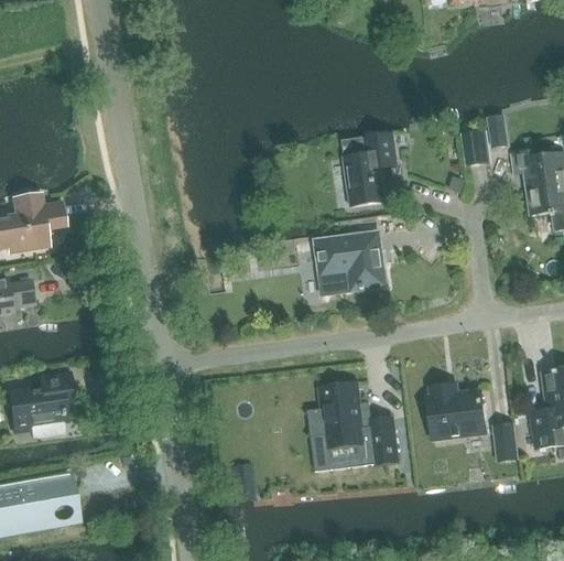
[(467,165),(485,163),(481,142),(487,141),(486,130),(463,133),(467,165)]
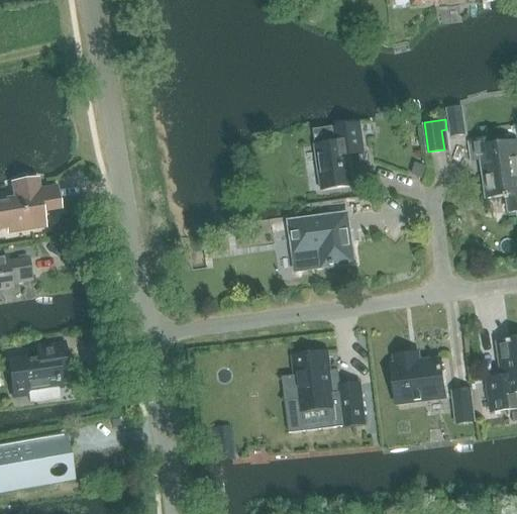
[(321,188),(353,183),(349,152),(365,150),(360,122),(333,125),(336,141),(315,144),(321,188)]
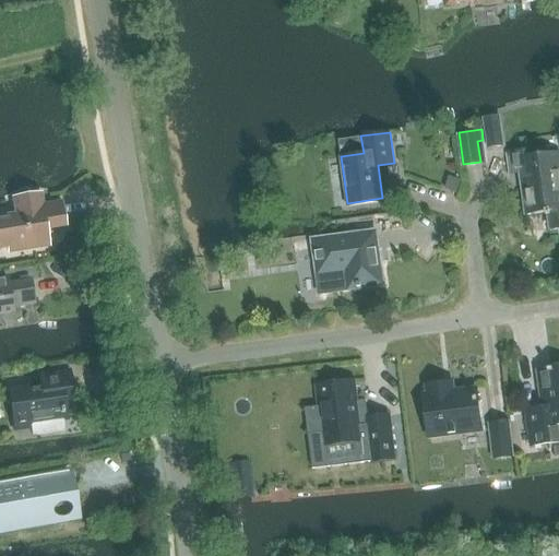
[(558,151),(531,155),(530,149),(514,151),(516,172),(520,170),(526,213),(546,211),(546,213),(548,213),(550,228),(558,227),(558,151)]
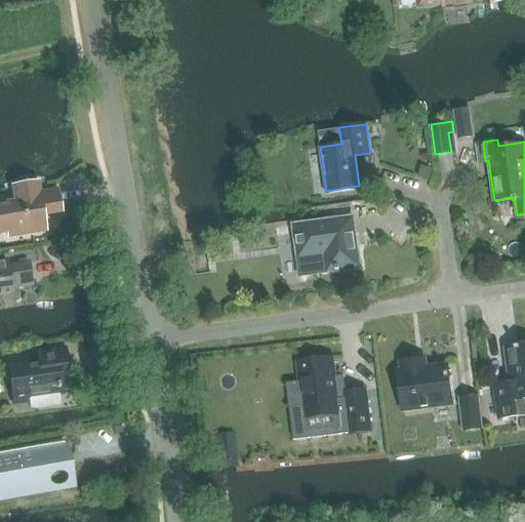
[(420,163),(416,174),(428,178),(432,166),(420,163)]
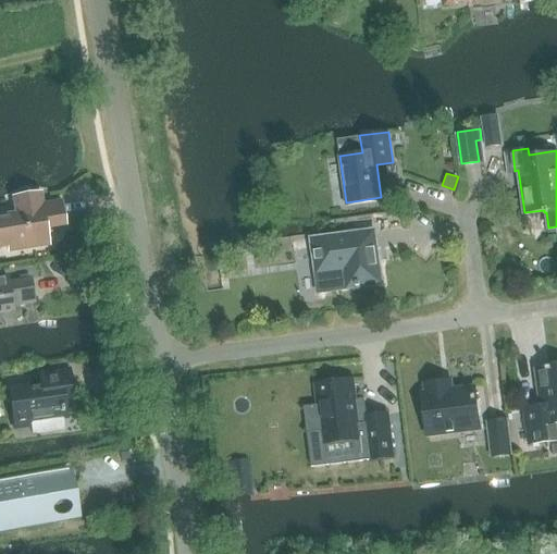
[(42,200),(41,191),(41,189),(12,194),(14,210),(0,212),(0,245),(8,244),(9,249),(49,244),(46,226),(65,223),(61,198),(42,200)]
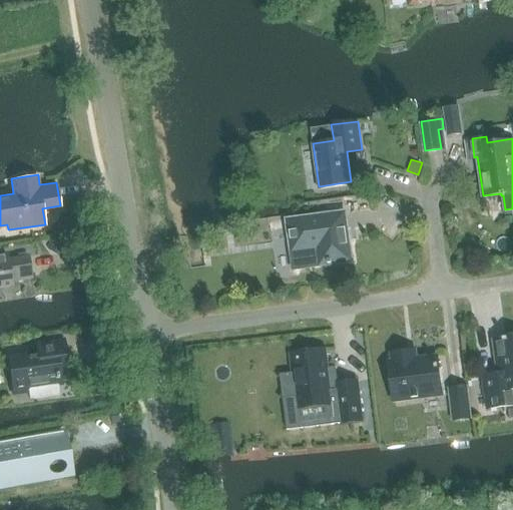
[(345,210),(287,218),(292,250),(294,267),(320,264),(351,260),(345,210)]
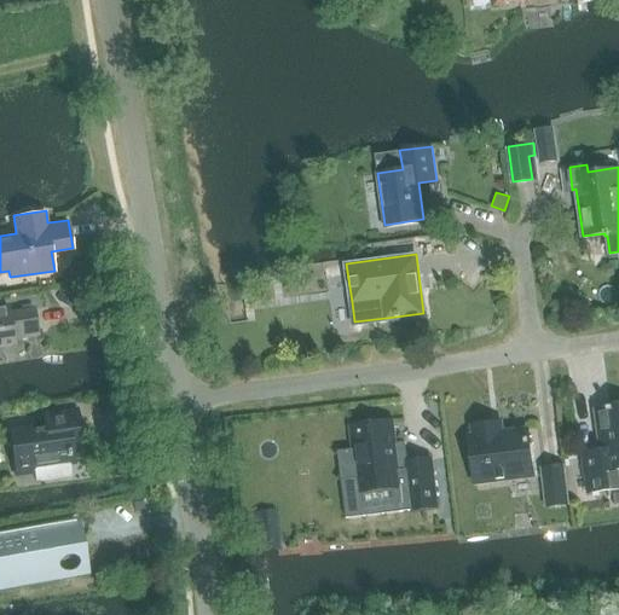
[(0,346),(13,343),(12,330),(35,328),(32,307),(9,311),(7,305),(0,305),(0,346)]
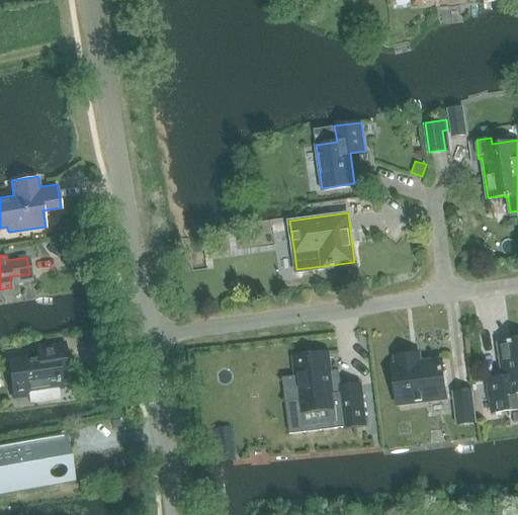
[(492,411),(517,407),(517,338),(498,341),(503,375),(487,377),(492,411)]
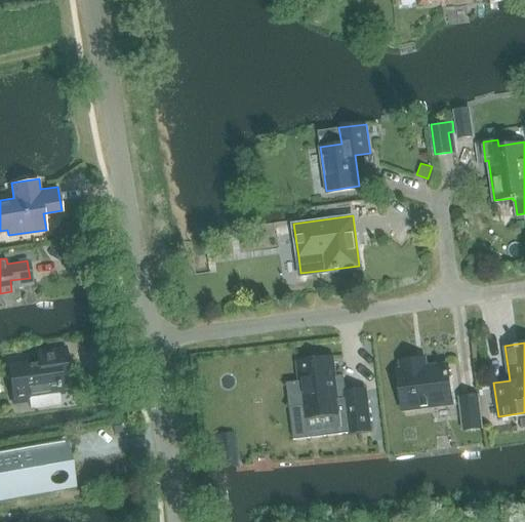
[(7,363),(13,402),(32,400),(33,407),(61,404),(59,393),(63,393),(59,371),(69,369),(65,347),(36,352),(38,362),(27,364),(26,361),(7,363)]
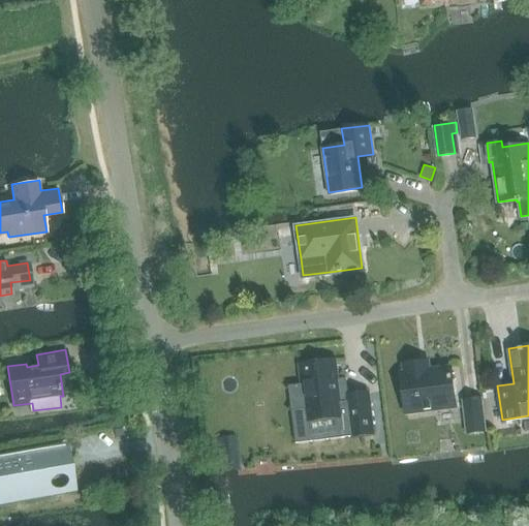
[(303,382),(288,384),(291,409),(306,407),(307,419),(339,414),(342,436),(373,432),(368,391),(348,393),(346,376),(337,377),(335,360),(301,364),(303,382)]
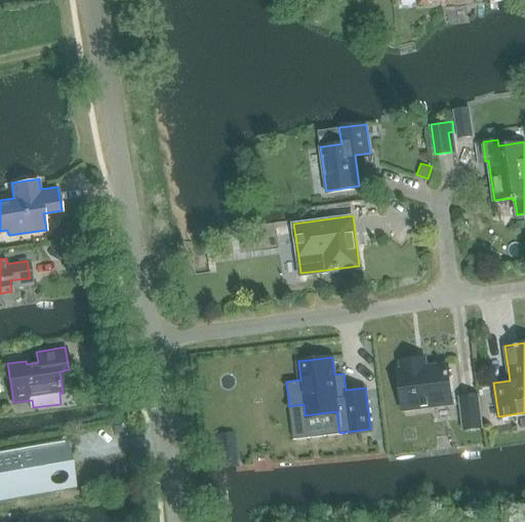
[(427,365),(426,357),(399,361),(400,368),(398,368),(403,409),(452,403),(447,362),(427,365)]
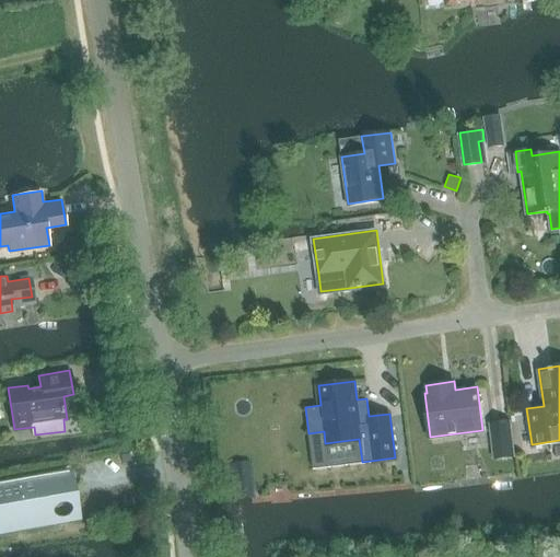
[(494,457),(514,455),(510,420),(490,422),(494,457)]
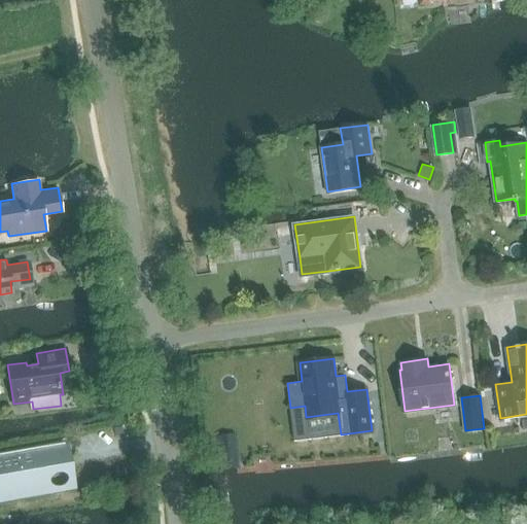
[(0,455),(0,488),(13,486),(14,494),(38,490),(35,473),(67,466),(65,451),(37,455),(36,449),(8,454),(0,455)]
